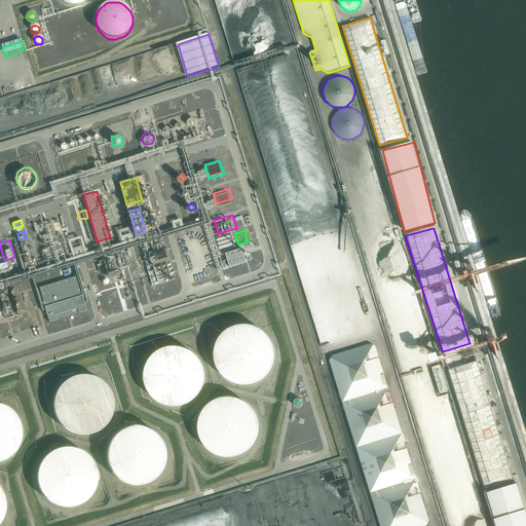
[(166,245),(154,249),(156,257),(168,254),(166,245)]
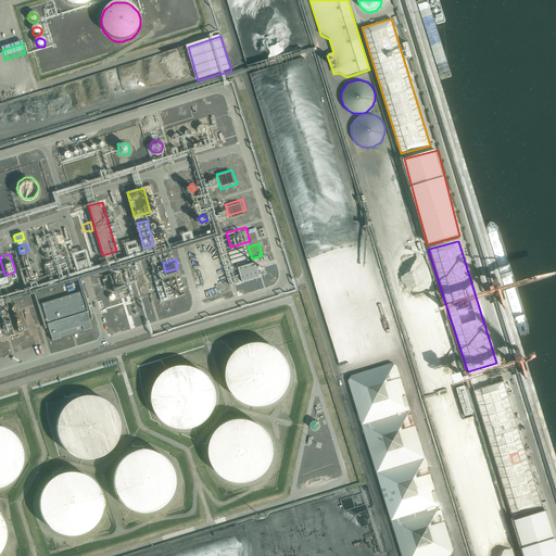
[(255,263),(238,268),(243,283),(260,278),(255,263)]
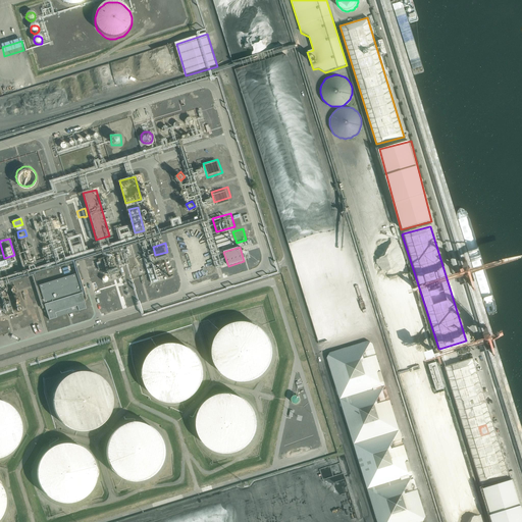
[(125,273),(119,254),(112,256),(113,262),(107,264),(109,272),(116,270),(117,275),(125,273)]
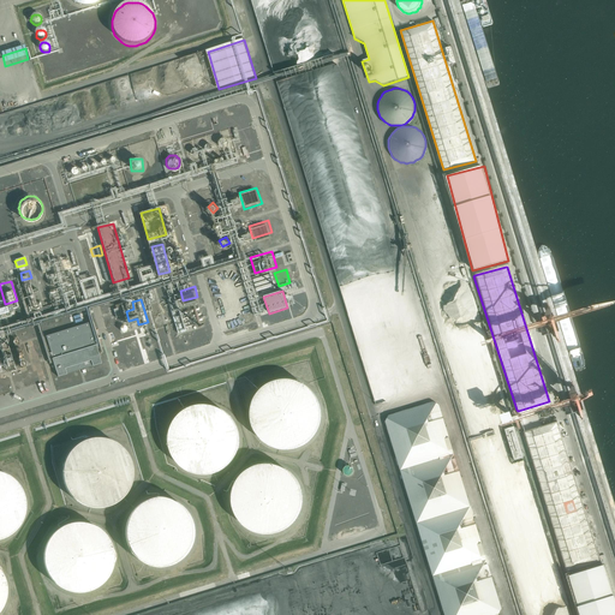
[(130,327),(125,322),(119,327),(124,333),(130,327)]
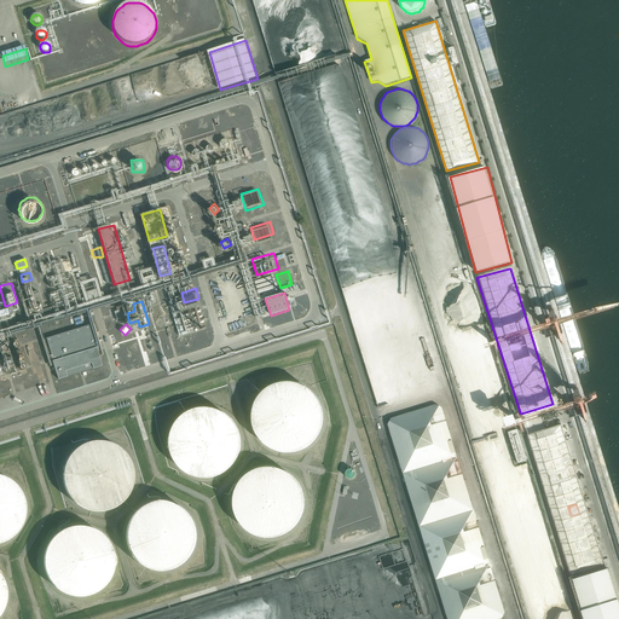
[(46,339),(58,380),(102,366),(90,325),(46,339)]
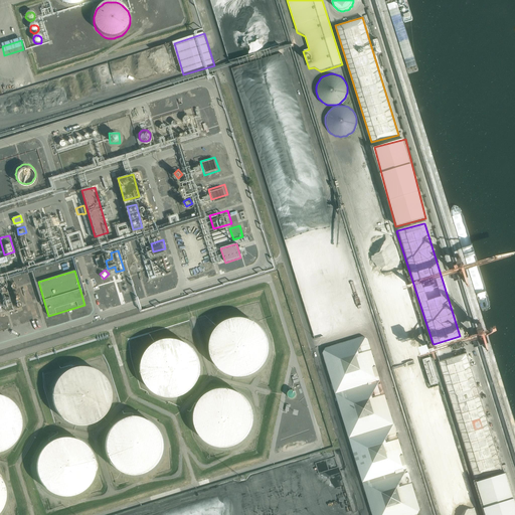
[(0,284),(0,297),(4,311),(13,308),(5,283),(0,284)]
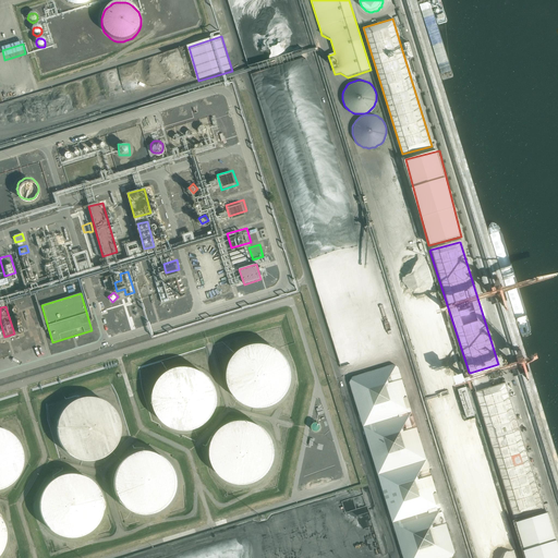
[(298,378),(298,375),(298,372),(296,370),(295,366),(294,363),(293,360),(292,358),(290,355),(288,353),(286,351),(283,349),(280,347),(278,346),(275,344),(271,343),(268,343),(265,343),(262,343),(259,343),(256,344),(253,346),(250,347),(247,348),(245,350),(242,352),(240,354),(239,356),(237,360),(235,362),(234,365),(233,368),(232,372),(232,374),(232,377),(232,380),(233,384),(234,387),(235,389),(237,392),(239,395),(241,398),(243,400),(245,401),(247,403),(251,404),(254,405),(256,407),(259,408),(263,408),(266,408),(269,408),(273,408),(275,407),(278,405),(281,403),(283,402),(286,400),(288,398),(290,396),(292,393),(293,390),(295,388),(296,385),(296,381),(298,378)]
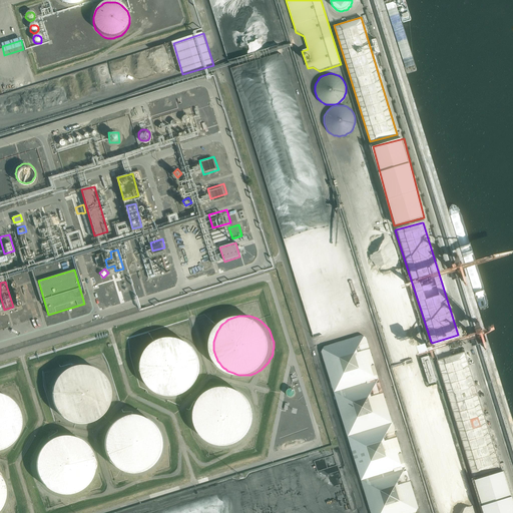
[(321,352),(370,512),(415,512),(416,512),(419,508),(367,339),(362,336),(324,347),(321,352)]
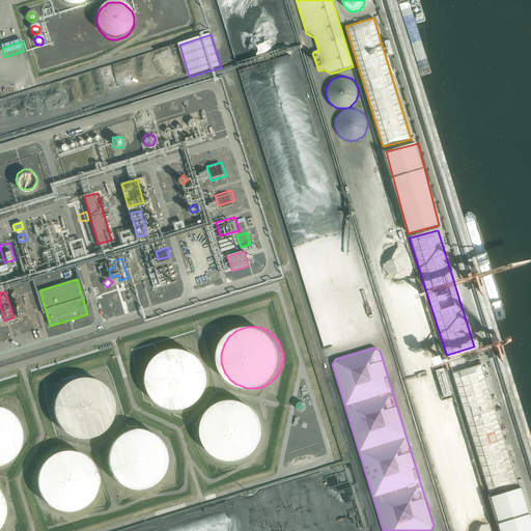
[(210,382),(210,379),(210,375),(208,372),(207,370),(206,367),(205,364),(204,362),(202,359),(200,357),(198,355),(195,354),(193,352),(190,351),(187,350),(185,348),(182,348),(178,348),(175,348),(172,348),(169,350),(166,351),(164,352),(161,354),(159,356),(157,357),(155,360),(152,362),(150,365),(149,367),(148,370),(148,373),(147,376),(147,380),(147,383),(148,385),(148,388),(149,391),(151,394),(152,396),(155,398),(157,401),(159,403),(161,404),(164,407),(167,408),(169,409),(172,410),(175,410),(178,410),(182,410),(185,410),(188,409),(191,408),(193,407),(196,404),(198,402),(200,400),(202,398),(204,396),(205,393),(207,391),(208,388),(208,385),(210,382)]
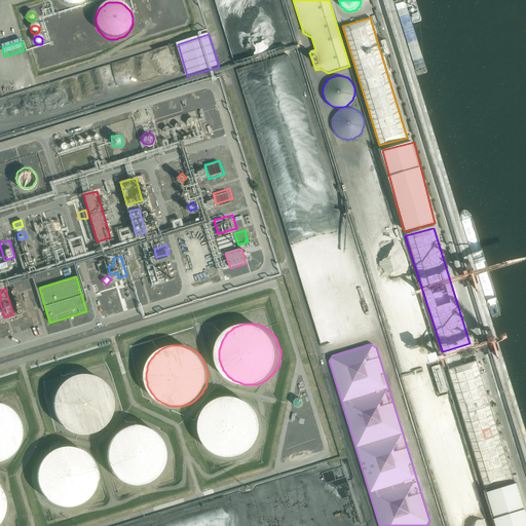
[(475,360),(448,368),(485,488),(512,480),(475,360)]
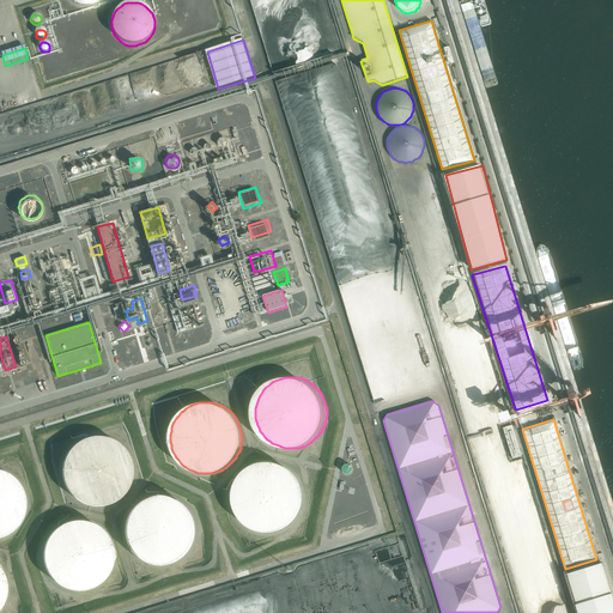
[(513,425),(503,429),(513,460),(522,456),(513,425)]
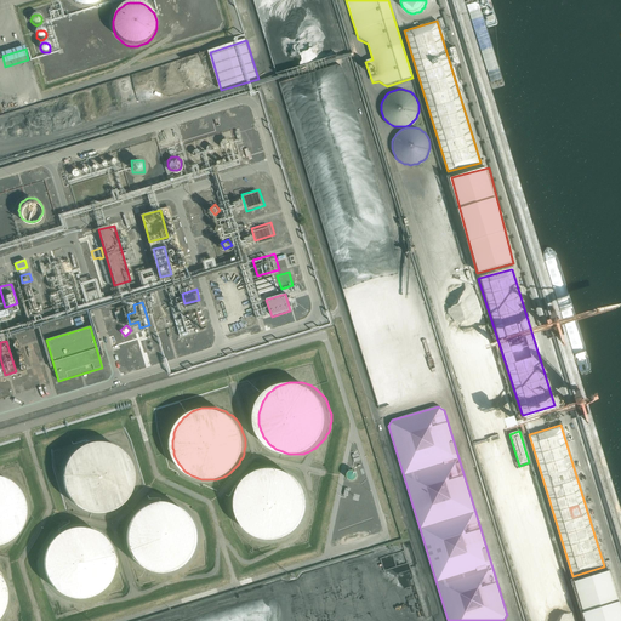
[(135,480),(135,477),(135,473),(134,471),(134,467),(132,463),(130,460),(129,457),(126,454),(124,451),(121,449),(119,446),(115,445),(113,444),(109,443),(106,442),(102,440),(98,440),(95,440),(91,442),(89,442),(85,443),(81,445),(79,446),(75,449),(73,451),(70,454),(68,456),(67,460),(64,462),(63,466),(63,469),(62,473),(62,477),(62,480),(63,484),(63,486),(64,490),(66,494),(68,496),(70,500),(73,502),(75,505),(78,507),(81,508),(84,510),(87,511),(91,512),(95,513),(98,513),(102,513),(104,512),(108,512),(112,511),(115,508),(118,507),(121,505),(124,502),(126,500),(129,497),(130,494),(131,491),(132,488),(134,484),(135,480)]
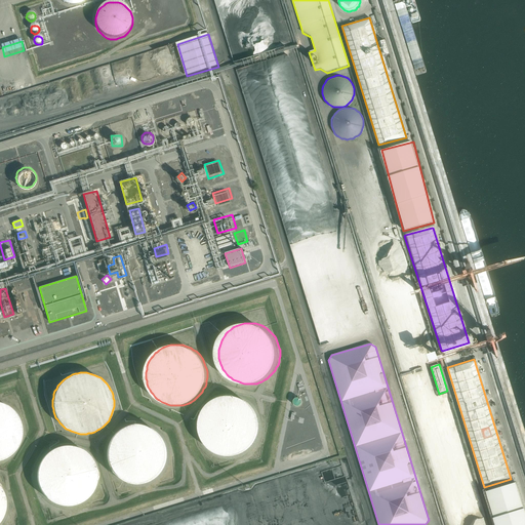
[(263,429),(263,426),(263,422),(263,419),(261,417),(260,414),(259,411),(257,409),(255,407),(254,404),(251,402),(249,401),(247,399),(244,398),(241,397),(239,396),(236,396),(233,396),(230,396),(227,396),(224,397),(221,398),(218,399),(215,400),(213,402),(211,404),(209,406),(207,408),(205,411),(204,413),(203,416),(202,418),(202,421),(202,425),(202,428),(202,431),(202,434),(203,437),(204,439),(206,442),(207,444),(209,446),(211,448),(213,450),(216,452),(218,453),(221,454),(225,455),(228,456),(230,456),(233,456),(236,456),(239,455),(242,455),(244,454),(247,452),(250,451),(252,449),(254,447),(256,445),(257,442),(259,440),(260,437),(261,435),(263,432),(263,429)]
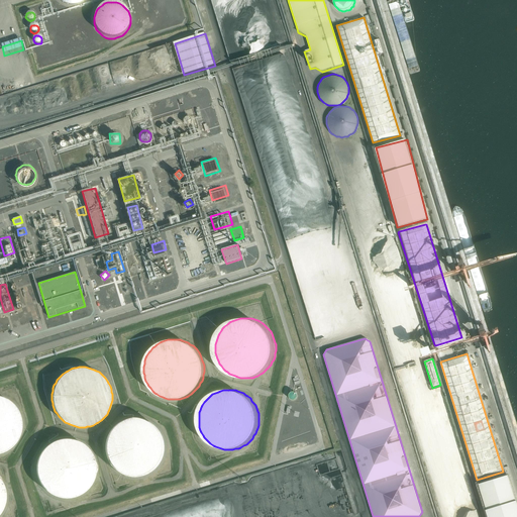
[(298,392),(290,391),(288,398),(296,399),(298,392)]
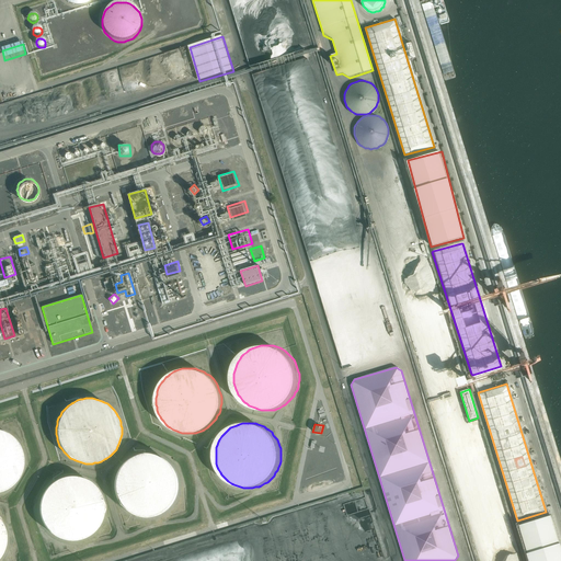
[(24,464),(24,460),(24,457),(23,454),(22,450),(21,447),(20,445),(18,442),(16,439),(14,437),(11,435),(9,433),(6,431),(2,430),(0,428),(0,491),(2,491),(6,490),(9,488),(11,487),(14,484),(16,482),(19,479),(20,477),(22,473),(23,470),(23,467),(24,464)]
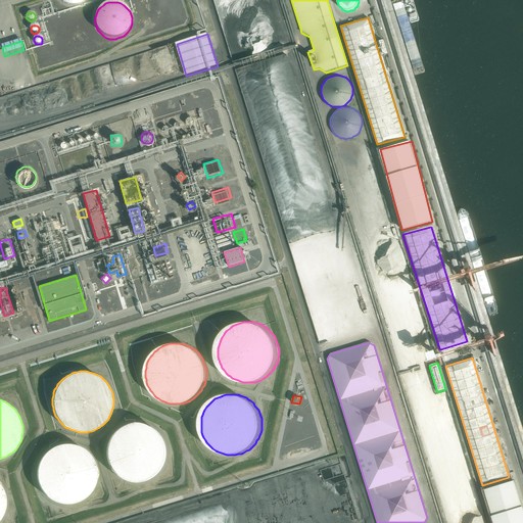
[(167,456),(168,453),(167,449),(167,446),(165,443),(164,441),(163,438),(162,435),(160,433),(158,431),(156,429),(154,427),(151,426),(149,424),(146,423),(143,423),(141,422),(138,422),(135,422),(132,422),(129,423),(126,424),(124,425),(121,426),(119,428),(116,430),(114,432),(112,434),(110,436),(109,439),(108,441),(107,444),(106,447),(106,450),(106,454),(106,457),(107,459),(107,462),(109,465),(110,467),(111,470),(113,472),(115,474),(117,476),(121,478),(123,479),(126,480),(129,481),(131,482),(134,482),(137,482),(140,482),(143,482),(146,481),(148,480),(151,479),(153,477),(156,476),(158,474),(160,471),(162,469),(163,467),(164,464),(165,461),(167,459),(167,456)]
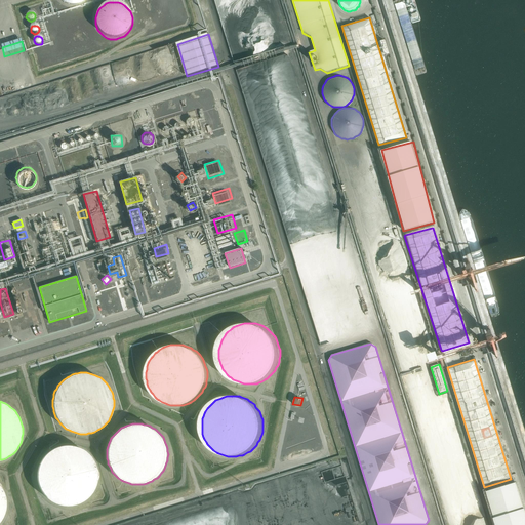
[(97,479),(97,476),(97,473),(97,470),(96,467),(95,465),(94,461),(92,459),(91,456),(89,454),(87,452),(84,450),(82,449),(79,448),(76,447),(74,446),(71,445),(68,445),(65,445),(62,446),(58,446),(56,447),(53,449),(51,450),(48,452),(46,453),(44,456),(42,458),(41,460),(39,463),(38,466),(37,469),(37,472),(37,475),(37,478),(37,481),(38,483),(38,486),(40,489),(41,491),(43,494),(44,496),(46,498),(49,500),(51,502),(54,503),(56,505),(59,506),(63,506),(66,507),(68,507),(71,507),(74,506),(77,505),(80,503),(82,502),(85,500),(87,499),(89,497),(91,495),(93,492),(94,490),(95,487),(96,484),(97,482),(97,479)]
